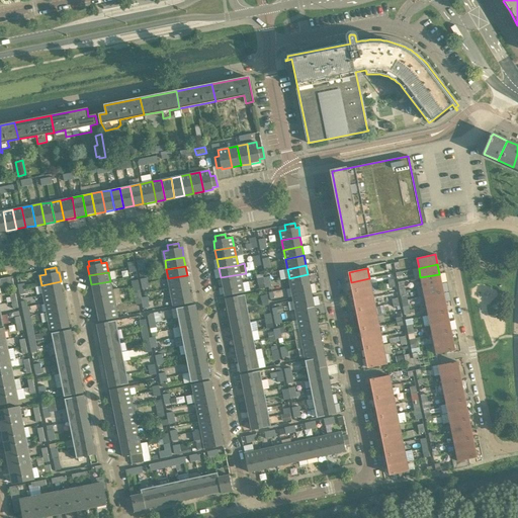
[(221,277),(223,287),(242,283),(240,274),(221,277)]
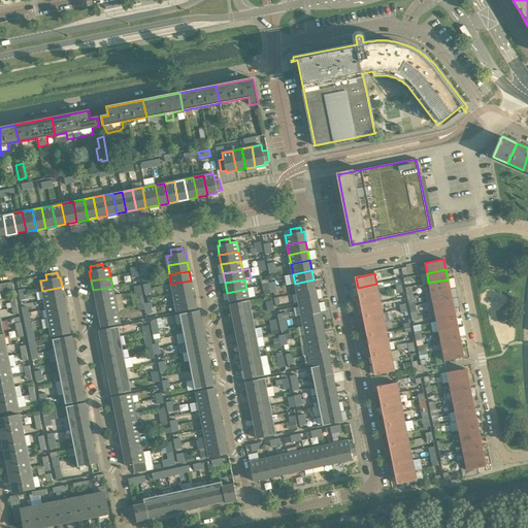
[(295,284),(297,293),(316,290),(314,279),(295,284)]
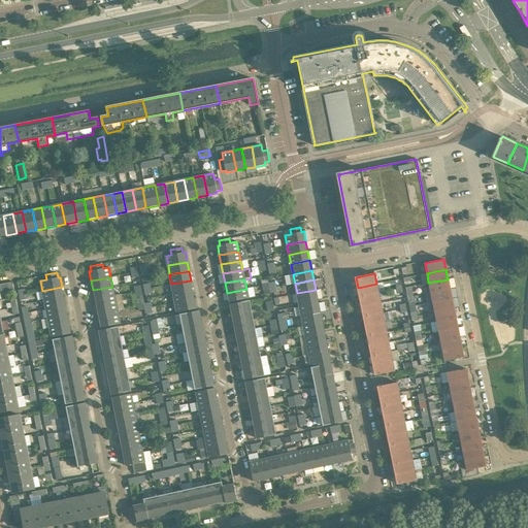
[(450,289),(448,279),(428,283),(430,293),(450,289)]
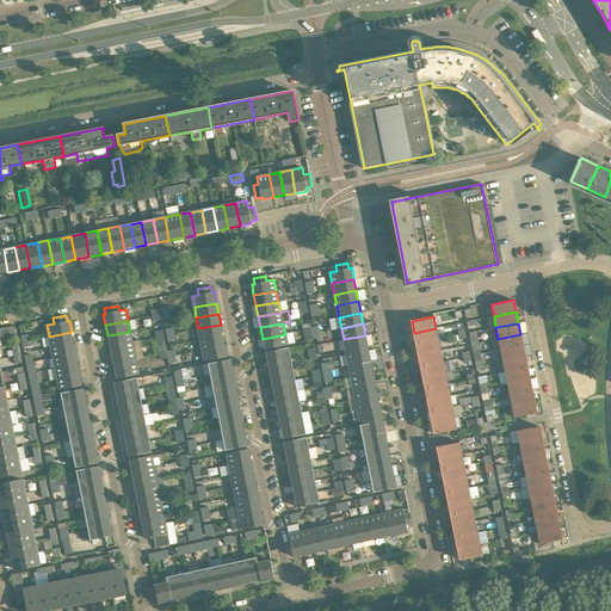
[(223,335),(221,325),(198,328),(201,339),(223,335)]
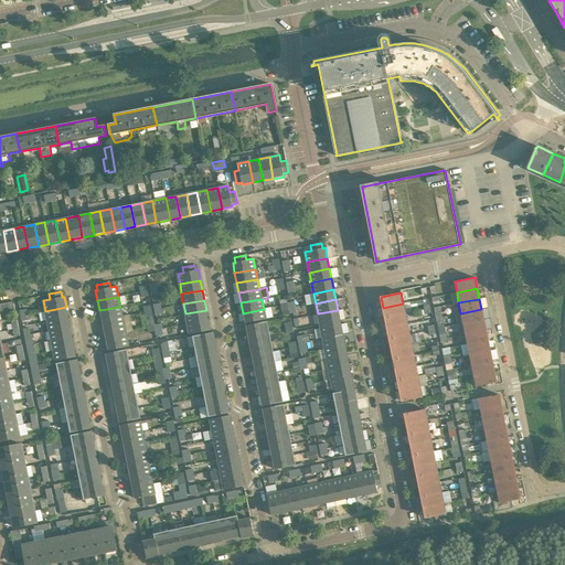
[(383,308),(385,318),(405,313),(403,304),(383,308)]
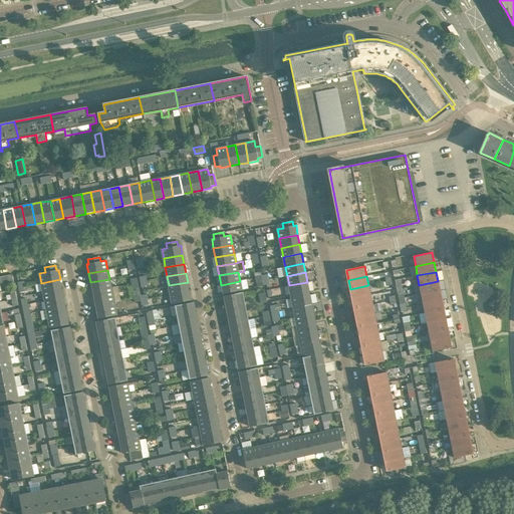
[(62,288),(60,279),(41,283),(43,292),(62,288)]
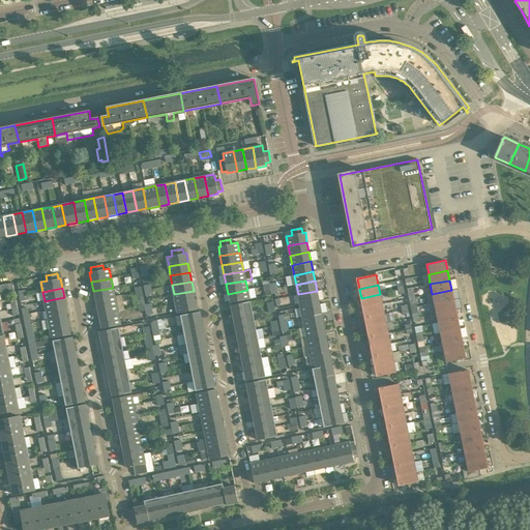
[(93,291),(95,300),(115,296),(113,288),(93,291)]
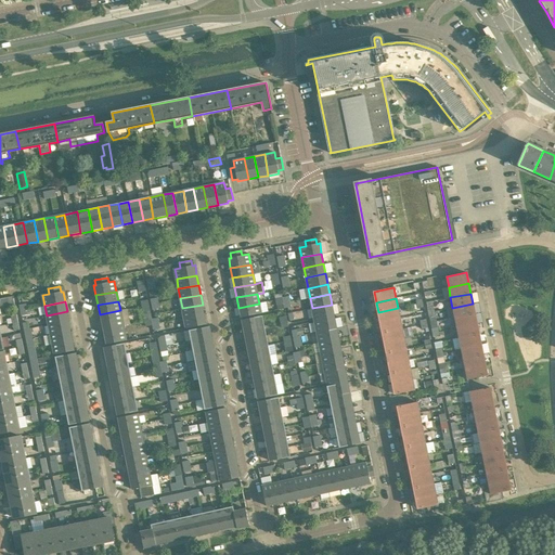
[(241,318),(257,314),(260,313),(259,304),(239,308),(241,318)]
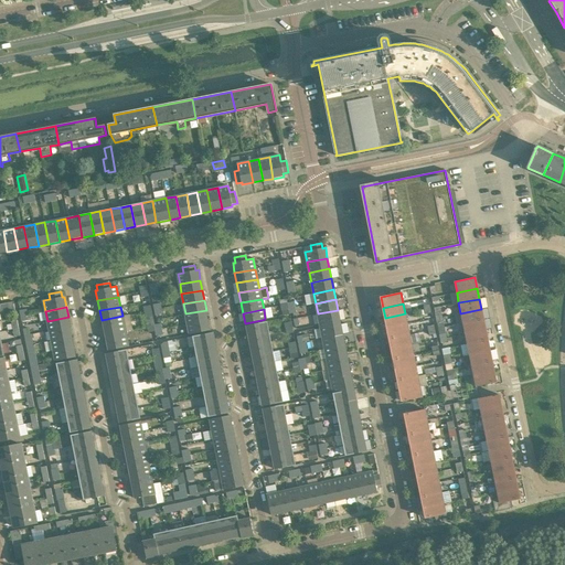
[(433,319),(430,309),(424,310),(419,310),(420,316),(425,315),(426,320),(433,319)]
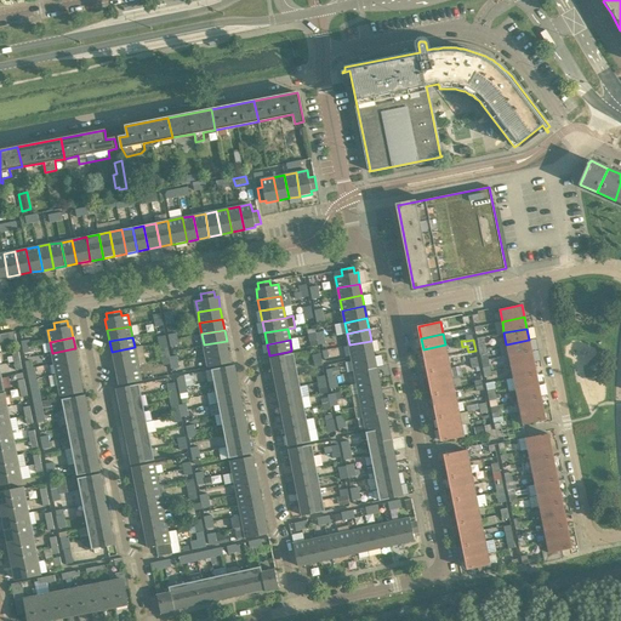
[(506,345),(508,355),(531,351),(529,340),(506,345)]
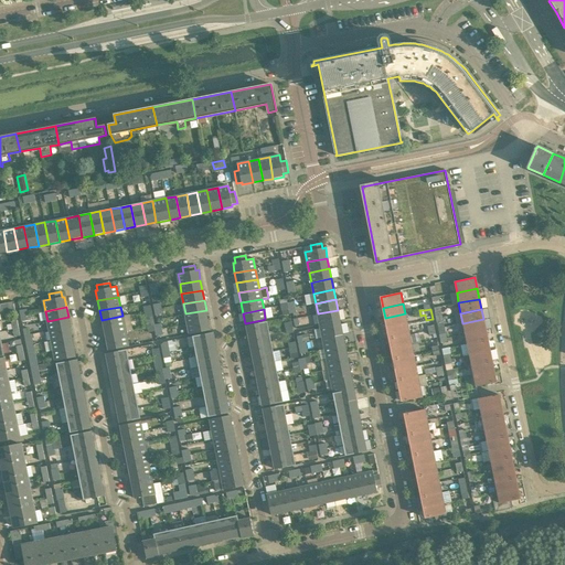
[(206,310),(185,313),(188,323),(208,320),(206,310)]
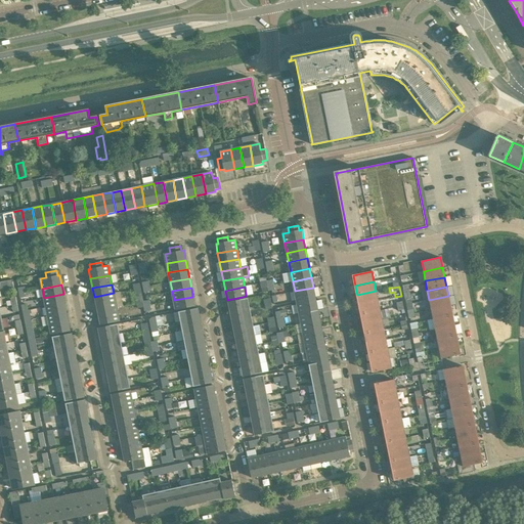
[(313,288),(295,291),(297,301),(297,304),(316,300),(315,297),(313,288)]
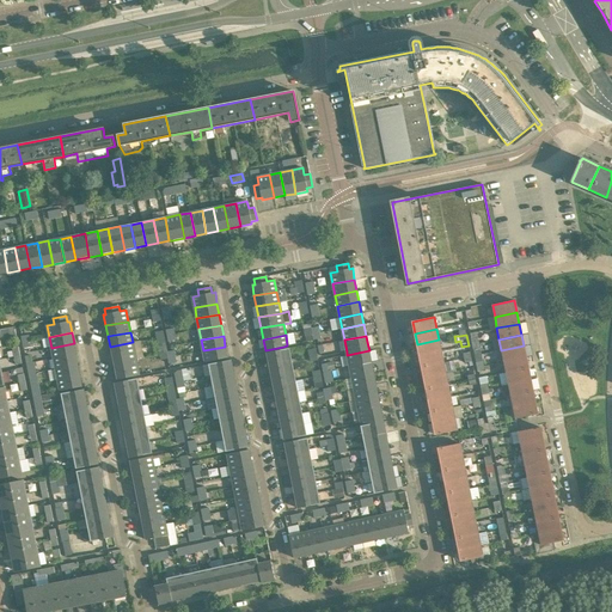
[(417,344),(418,355),(441,352),(439,340),(417,344)]
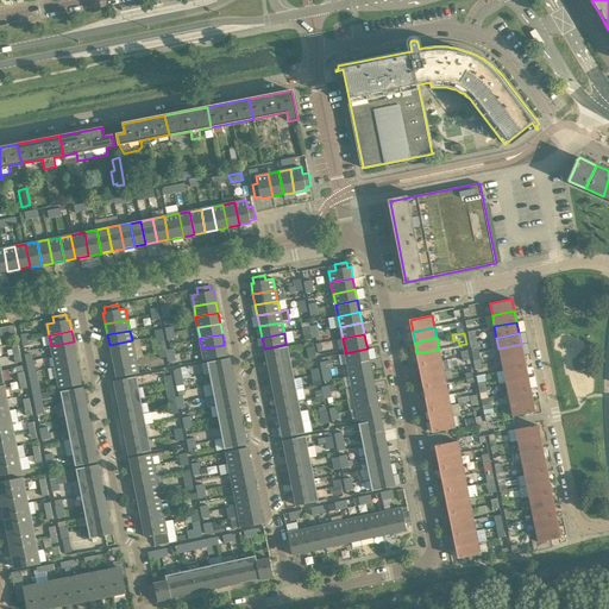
[(132,340),(110,345),(112,362),(135,357),(132,340)]
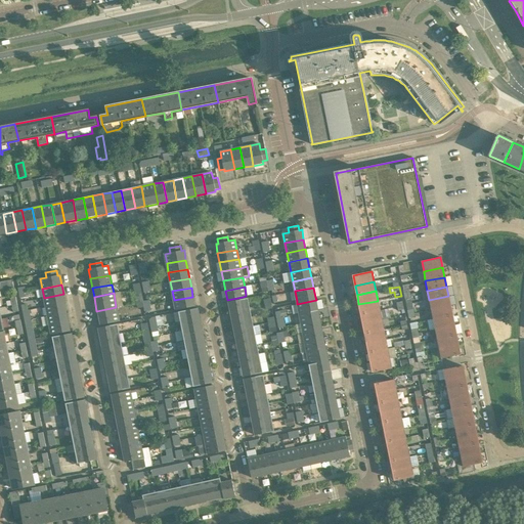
[(44,298),(46,307),(64,303),(63,294),(44,298)]
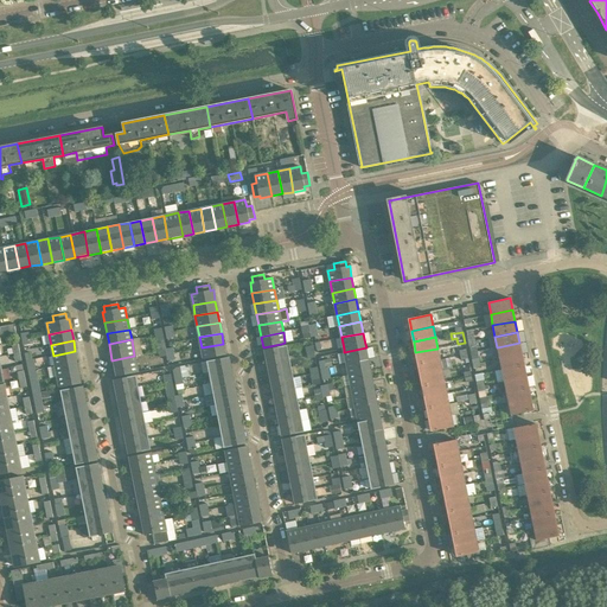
[(478,352),(475,340),(468,342),(471,353),(478,352)]
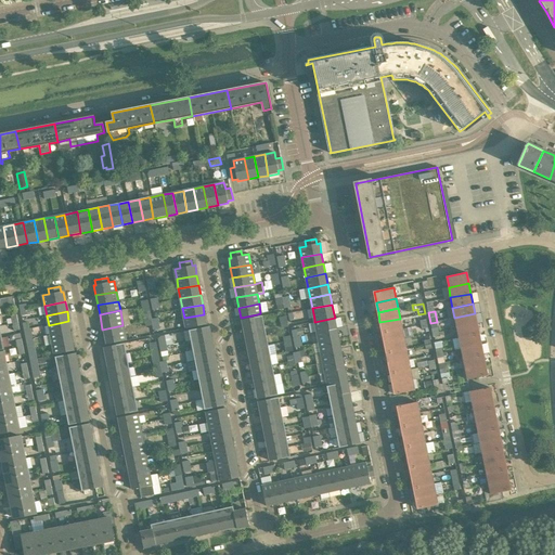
[(477,324),(475,313),(454,318),(456,328),(477,324)]
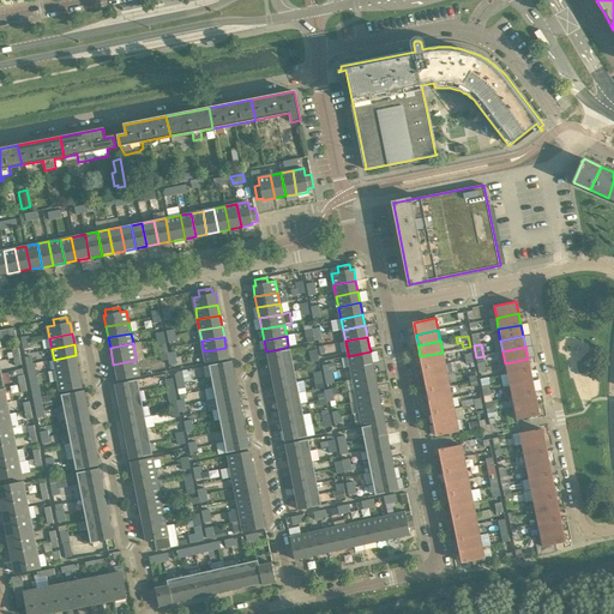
[(228,359),(226,348),(204,351),(205,363),(228,359)]
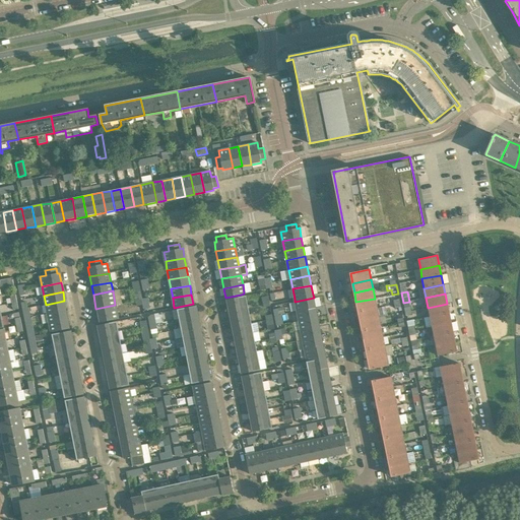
[(225,300),(228,310),(247,306),(245,296),(225,300)]
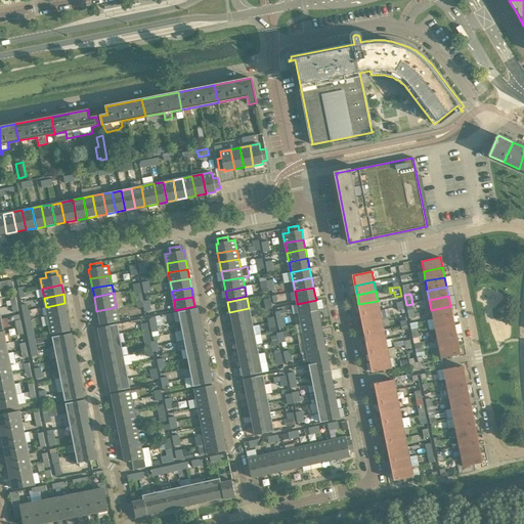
[(316,300),(297,304),(299,313),(317,310),(316,300)]
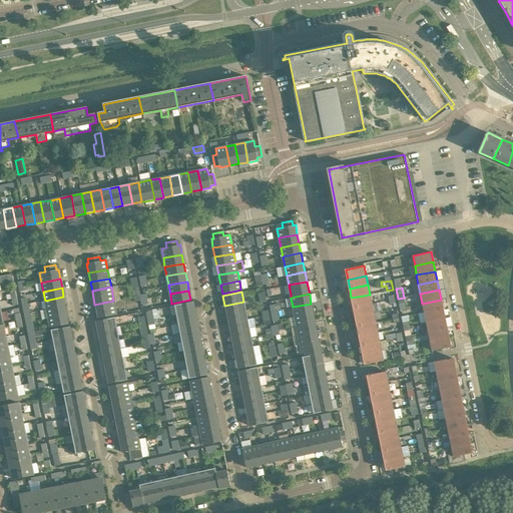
[(351,298),(353,308),(372,304),(370,295),(351,298)]
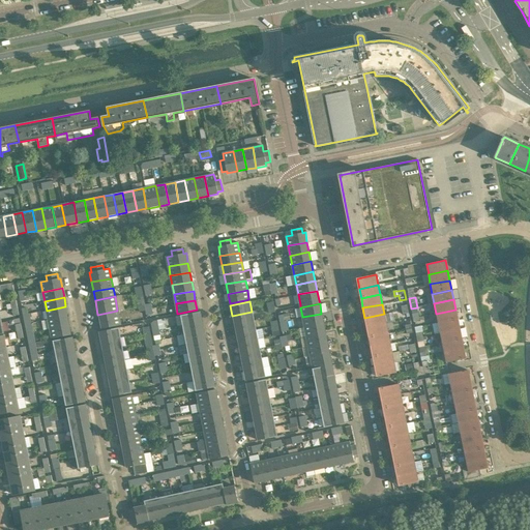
[(67,316),(65,306),(47,311),(48,320),(67,316)]
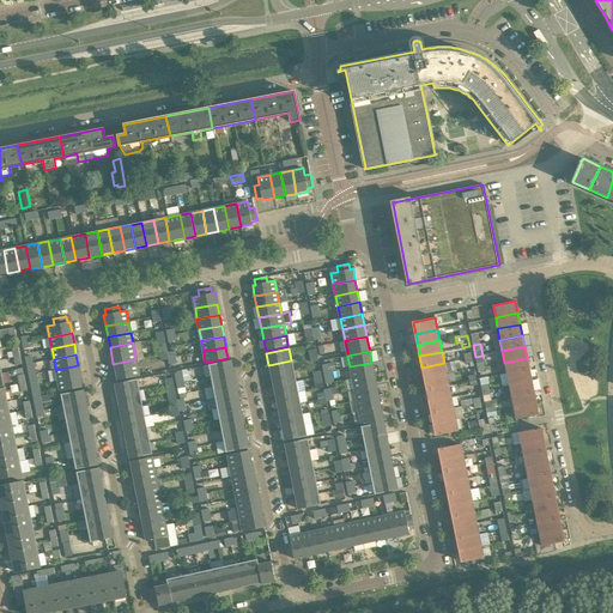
[(504,363),(507,374),(529,369),(527,358),(504,363)]
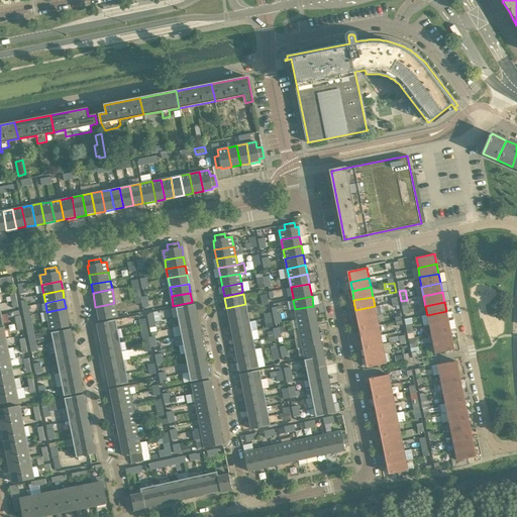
[(117,317),(114,303),(95,307),(98,321),(117,317)]
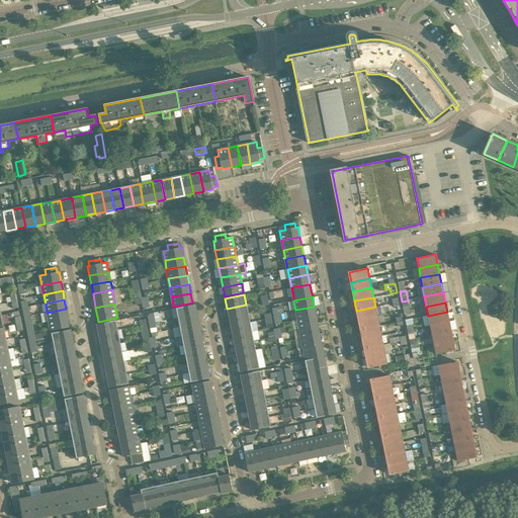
[(196,305),(177,308),(179,318),(198,314),(196,305)]
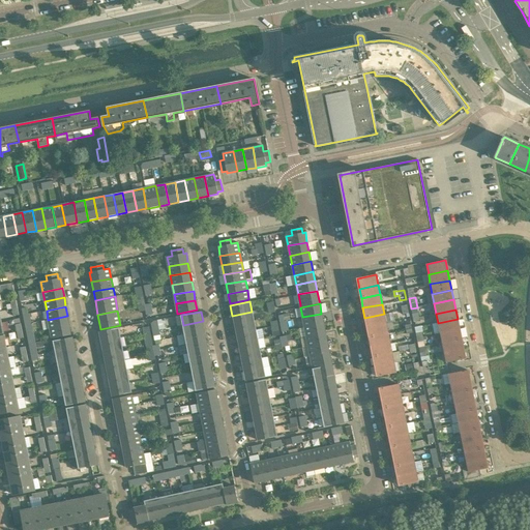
[(234,325),(254,321),(252,312),(232,316),(234,325)]
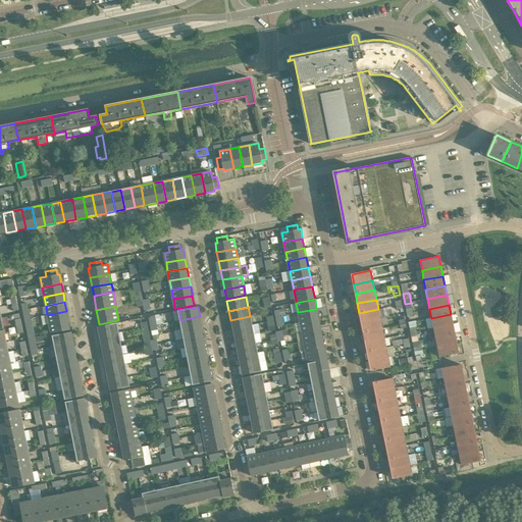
[(316,309),(298,312),(300,322),(318,318),(316,309)]
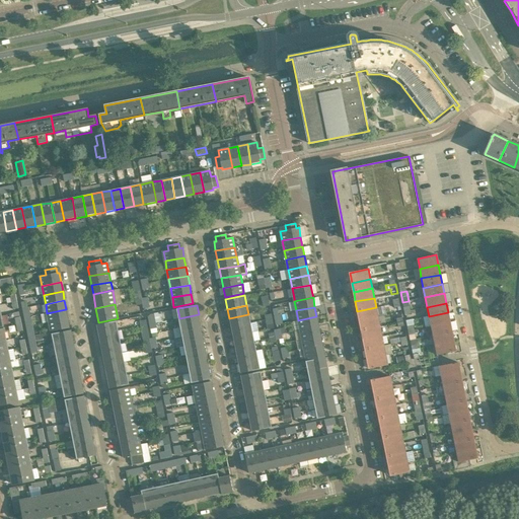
[(357,311),(359,320),(378,316),(376,307),(357,311)]
